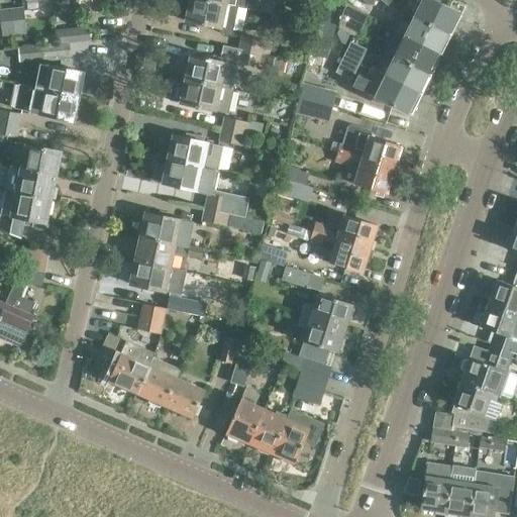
[(10,9),(13,35),(25,33),(23,11),(39,9),(37,0),(21,0),(22,8),(10,9)]
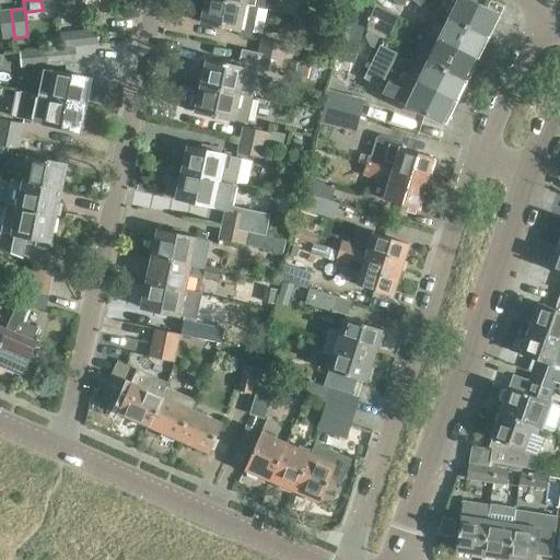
[(254,7),(220,0),(205,0),(200,23),(237,31),(236,34),(251,37),(256,8),(254,7)]
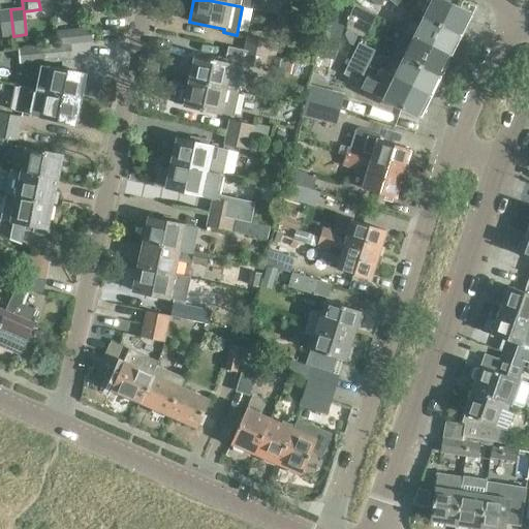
[(429,7),(424,17),(457,34),(461,36),(475,6),(463,0),(419,0),(419,2),(429,7)]
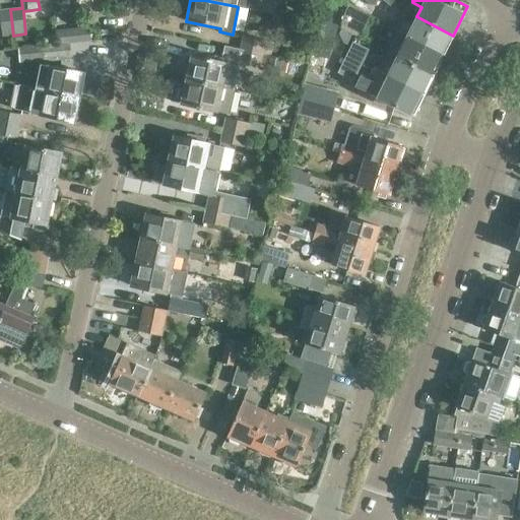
[(361,34),(369,17),(347,4),(340,23),(361,34)]
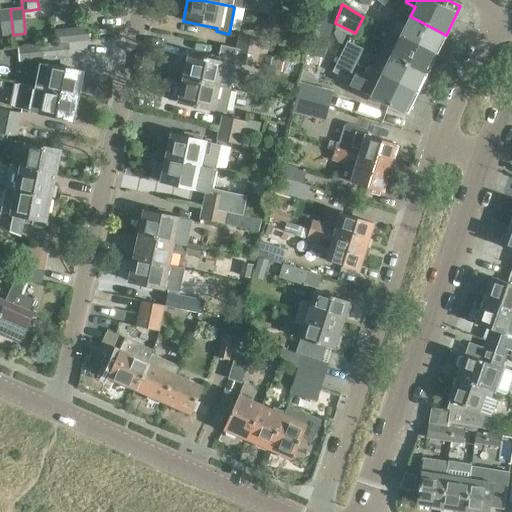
[(1,36),(13,35),(10,9),(0,10),(0,25),(1,33),(1,36)]
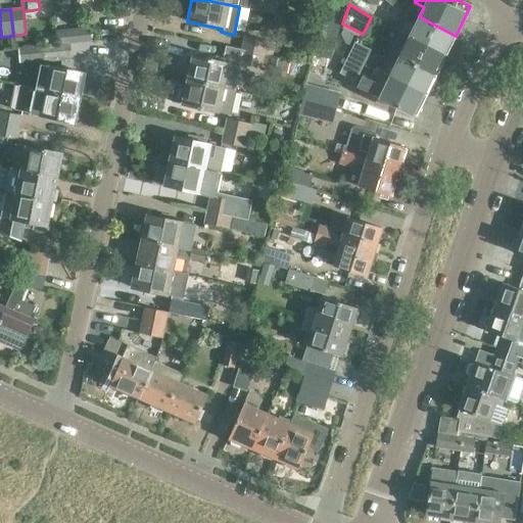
[(452,34),(419,16),(415,27),(405,21),(399,34),(441,54),(452,34)]
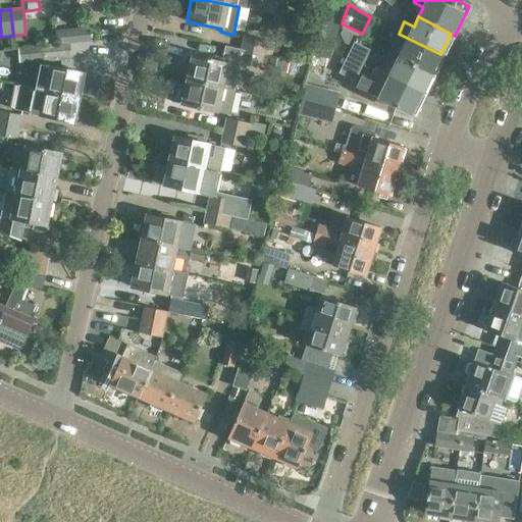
[(322,22),(314,53),(328,57),(335,27),(322,22)]
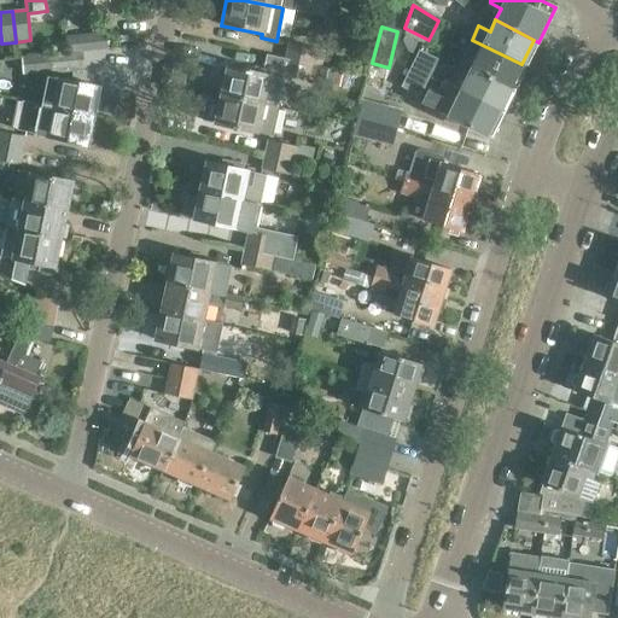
[(509,88),(522,64),(472,40),(461,35),(454,30),(447,42),(465,52),(459,62),(471,69),(509,88)]
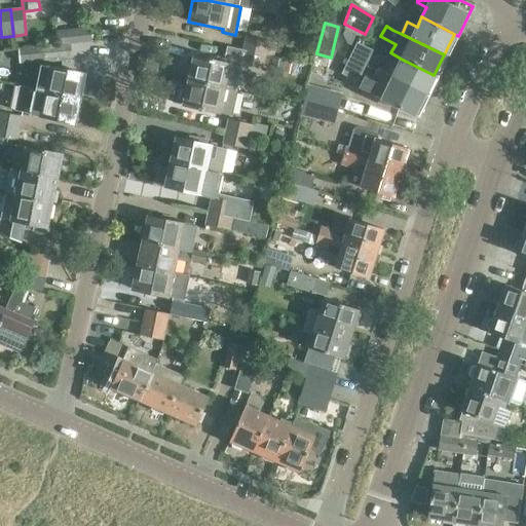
[(81,29),(82,41),(91,40),(90,34),(89,28),(81,29)]
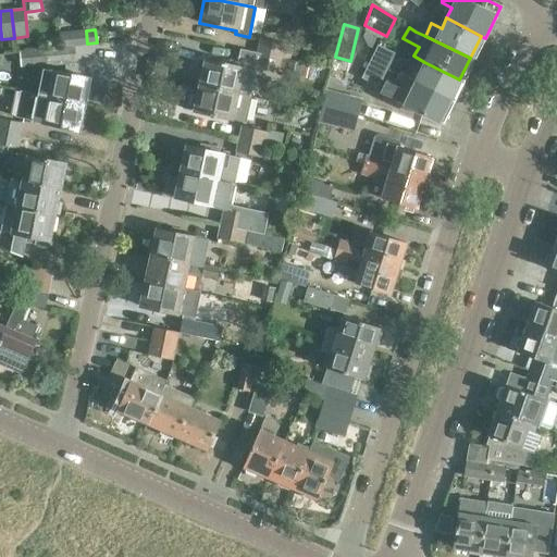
[(74,45),(87,44),(86,31),(61,33),(62,48),(74,46),(74,45)]
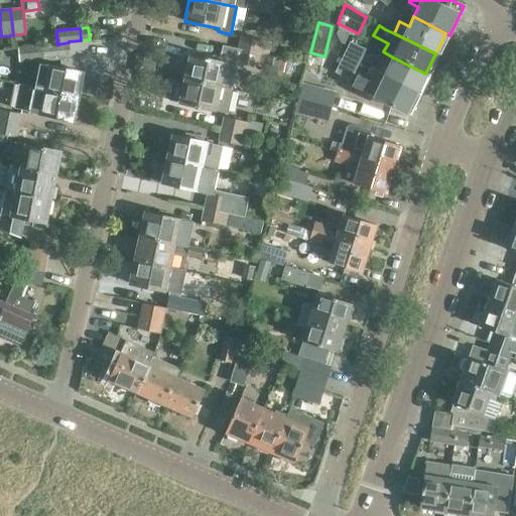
[(238,50),(262,55),(265,42),(241,36),(238,50)]
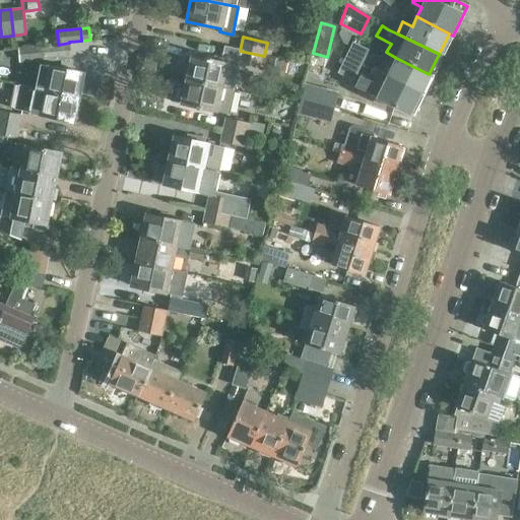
[(342,63),(359,67),(369,50),(352,42),(342,63)]
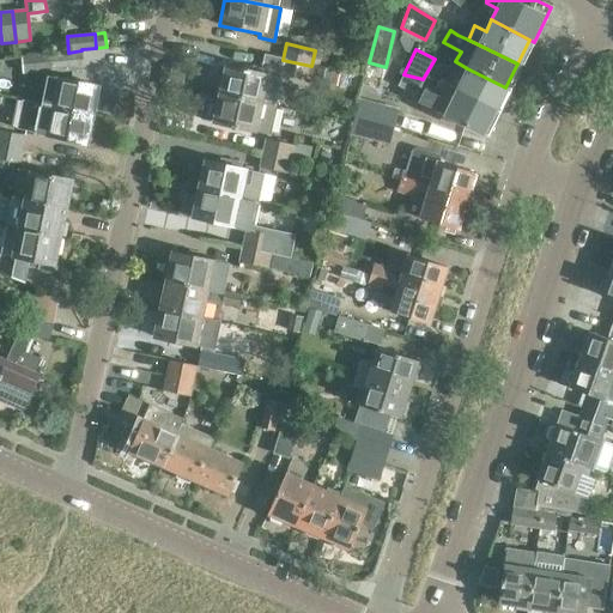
[(84,70),(82,50),(68,53),(20,55),(22,76),(84,70)]
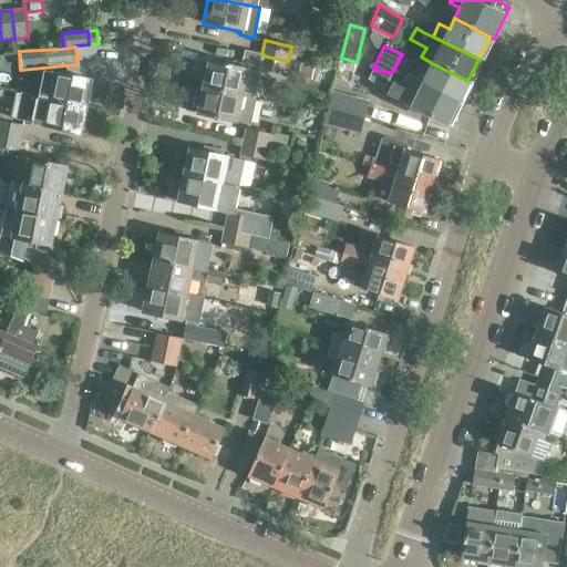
[(286,73),(288,61),(261,55),(258,66),(286,73)]
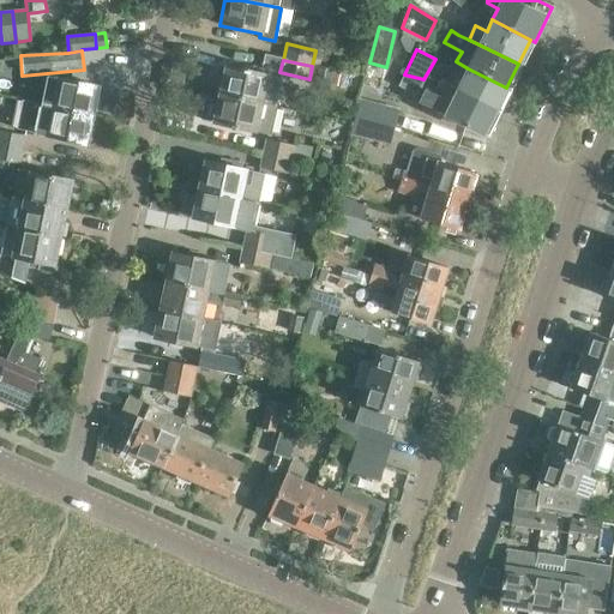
[(218,95),(274,107),(276,107),(282,78),(224,66),(218,95)]
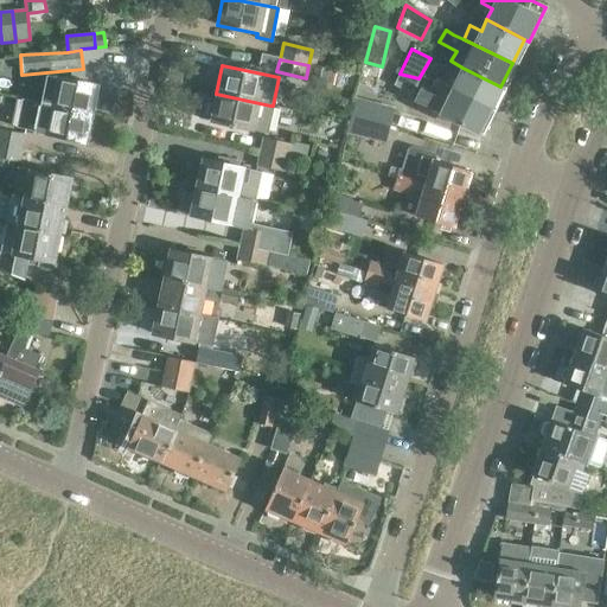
[(500,87),(462,68),(458,78),(447,72),(440,85),(493,112),(494,110),(490,108),(500,87)]
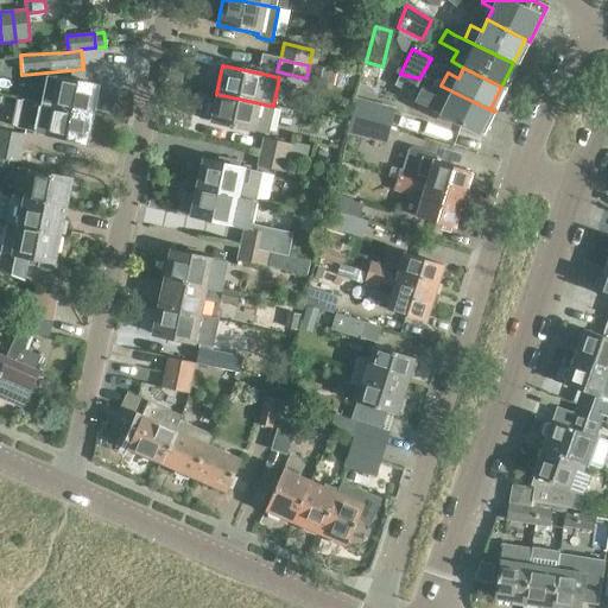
[(412,93),(419,78),(400,74),(396,86),(412,93)]
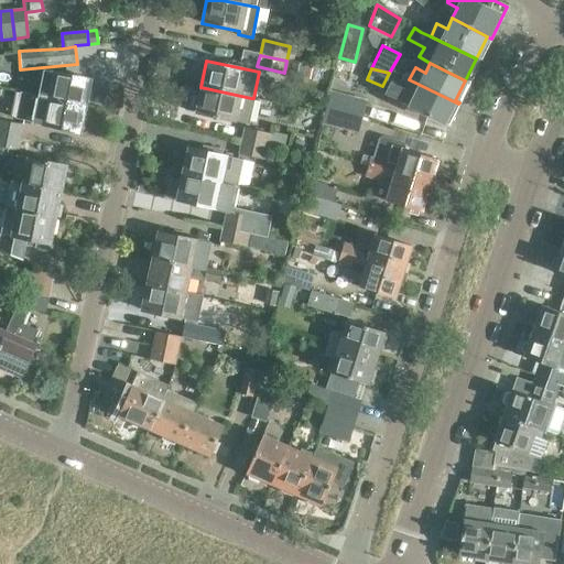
[(43,71),(39,95),(85,106),(86,101),(87,101),(89,91),(88,91),(90,79),(43,71)]
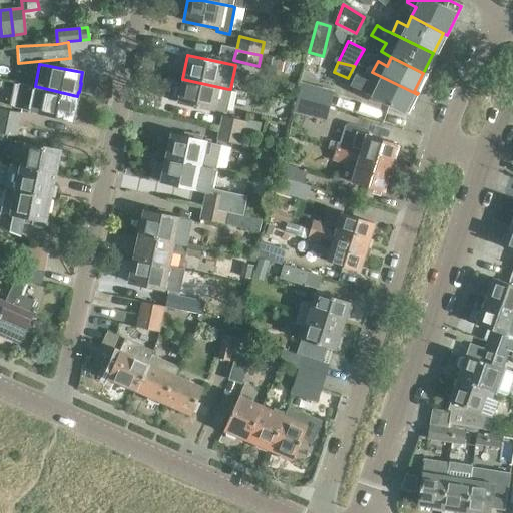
[(417,94),(372,72),(368,80),(355,73),(350,85),(372,96),(408,114),(417,94)]
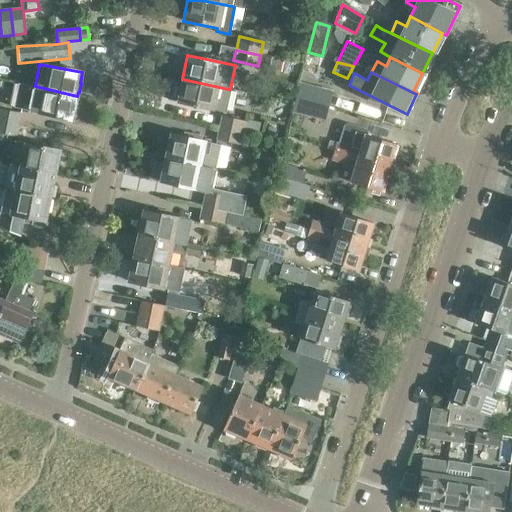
[(177,102),(224,112),(226,101),(228,89),(182,79),(179,93),(174,91),(172,100),(177,101),(177,102)]
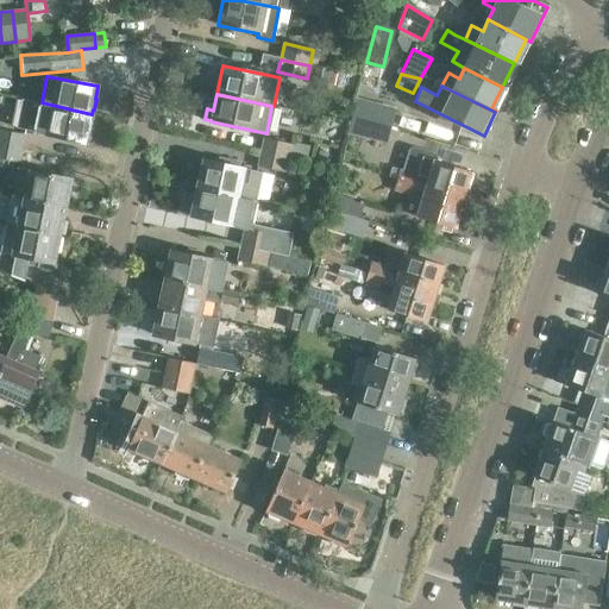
[(86,143),(92,114),(42,102),(19,98),(17,112),(13,127),(44,135),(86,143)]
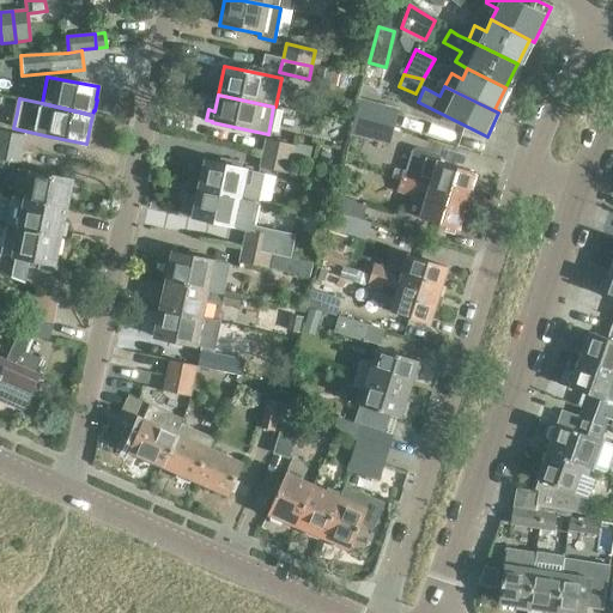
[(354,119),(392,128),(396,110),(358,101),(354,119)]
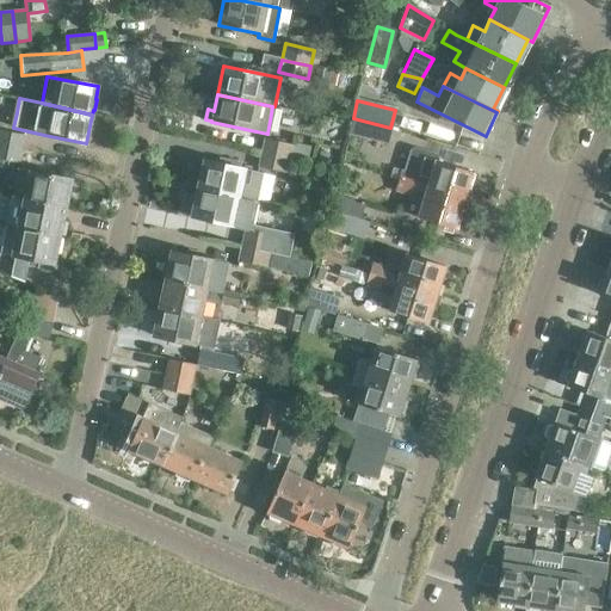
[(387,142),(390,128),(353,118),(350,131),(387,142)]
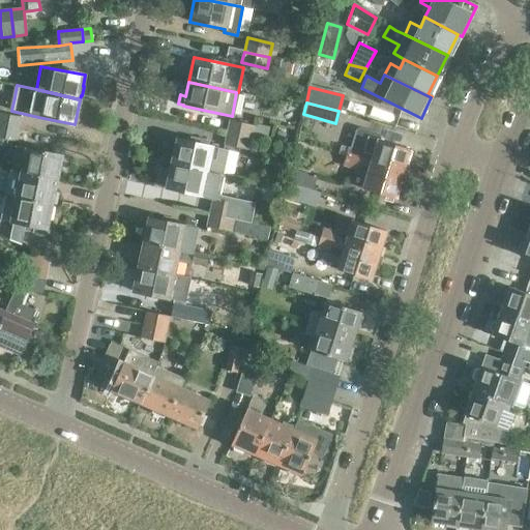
[(21,117),(0,112),(0,139),(17,142),(21,117)]
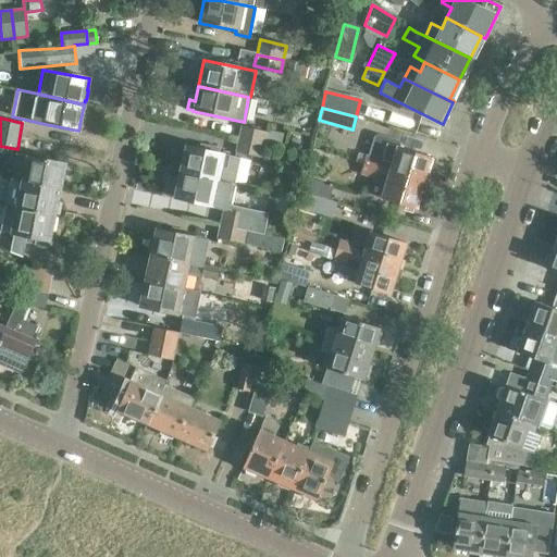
[(237,139),(265,146),(269,133),(240,126),(237,139)]
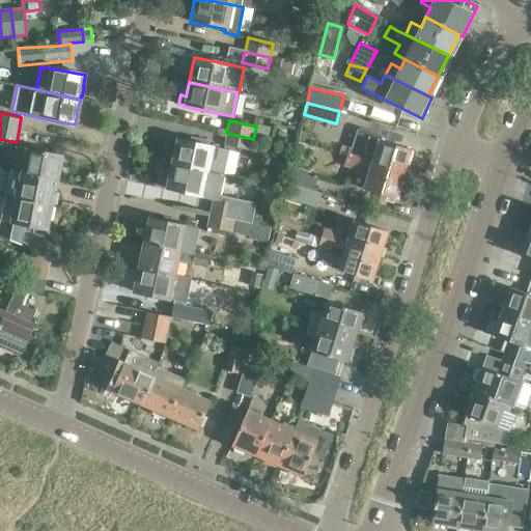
[(350,146),(346,156),(370,164),(404,174),(412,149),(379,139),(380,137),(379,134),(375,134),(375,133),(362,129),(362,130),(360,129),(357,130),(352,147),(350,146)]
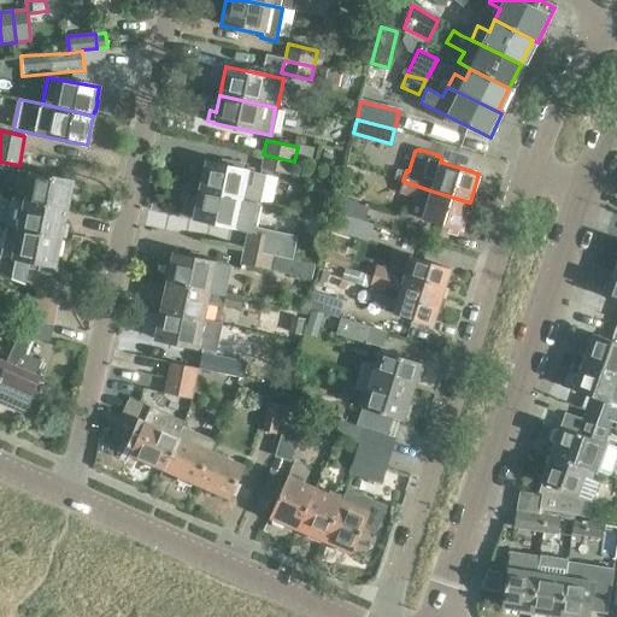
[(291,175),(294,162),(263,154),(259,168),(291,175)]
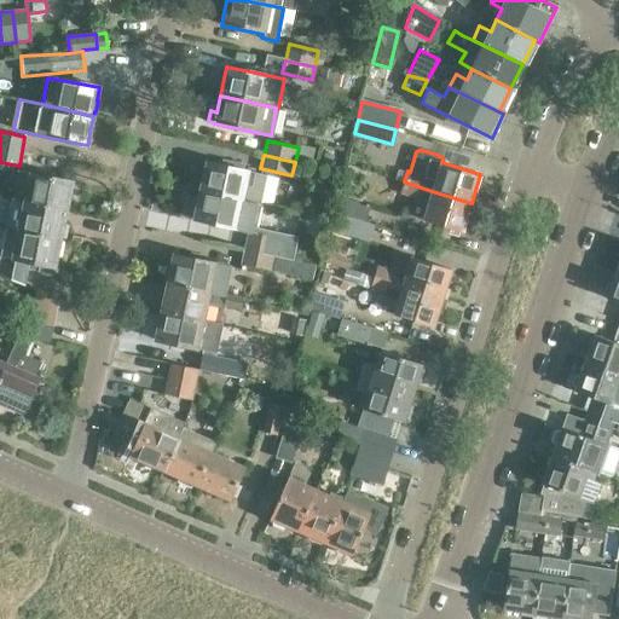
[(259,204),(265,175),(242,169),(244,165),(223,160),(221,166),(206,162),(200,191),(259,204)]
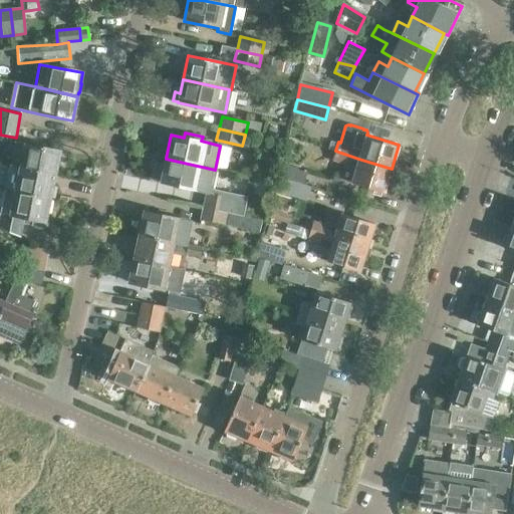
[(21,168),(56,175),(59,161),(64,162),(66,153),(61,152),(61,151),(26,145),(26,146),(20,144),(14,143),(10,165),(21,167),(21,168)]
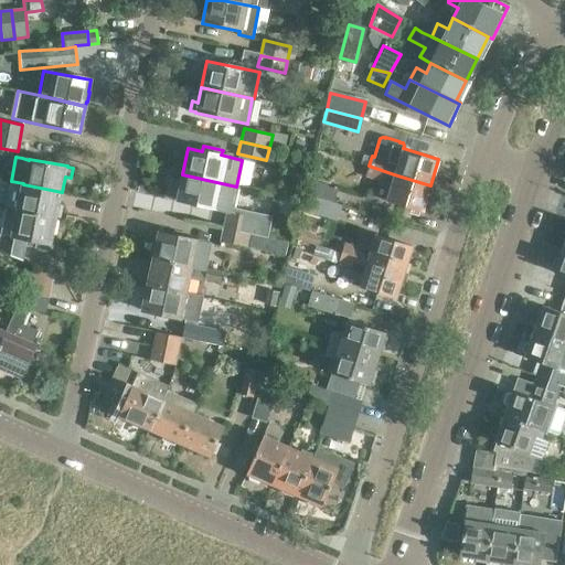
[(394,174),(369,166),(364,177),(379,181),(377,183),(390,188),(385,201),(422,212),(430,185),(394,174)]
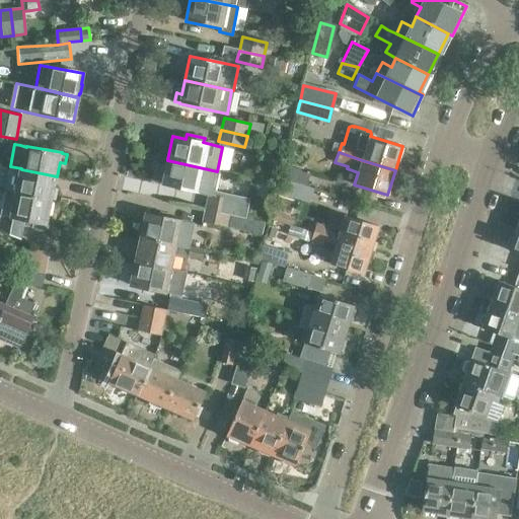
[(219,171),(217,171),(167,160),(166,167),(160,165),(157,181),(162,183),(208,194),(205,210),(229,216),(245,219),(249,199),(215,191),(219,171)]
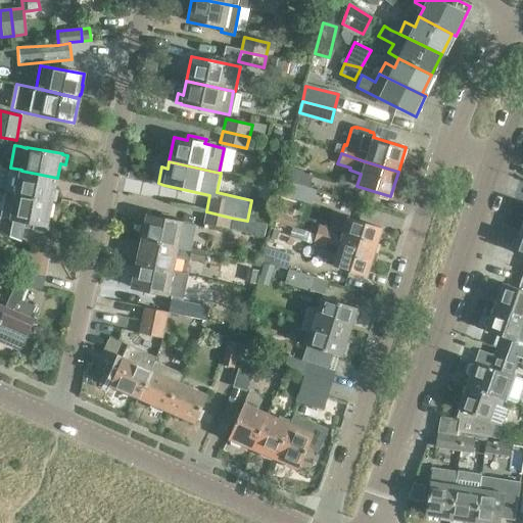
[(307,189),(313,174),(288,167),(282,181),(307,189)]
